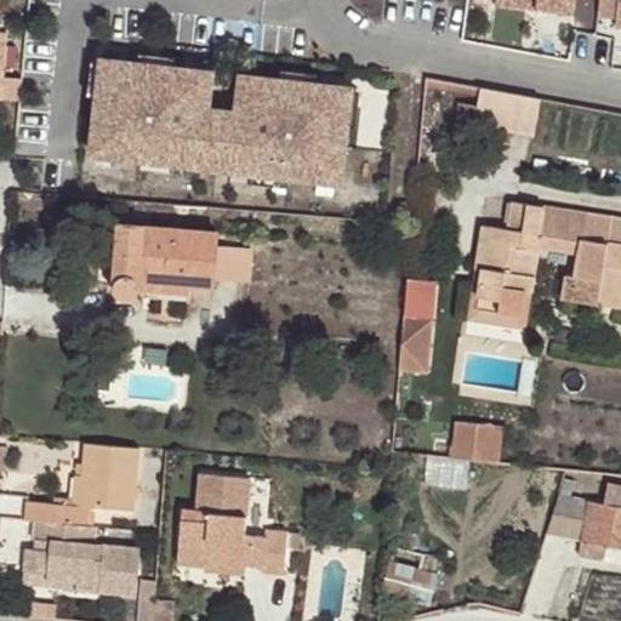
[(495,0),(496,4),(575,12),(576,0),(495,0)]
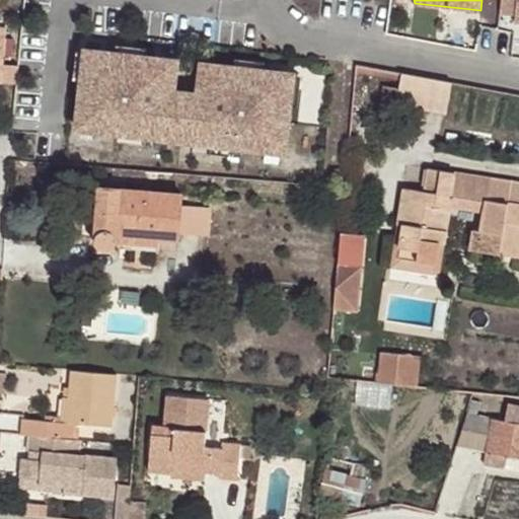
[(518,0),(501,0),(500,12),(516,14),(515,22),(518,21),(518,0)]
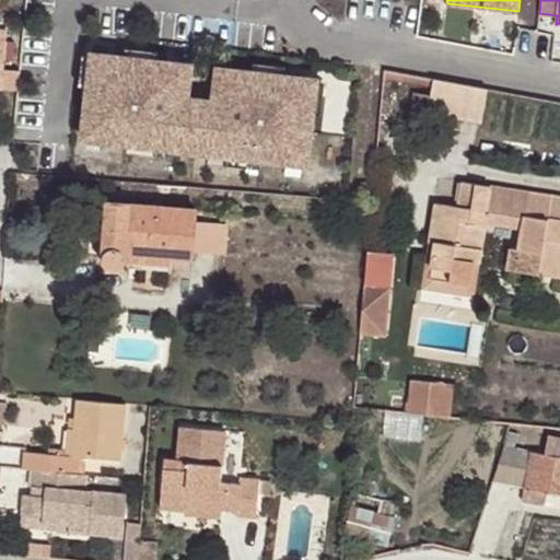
[(191,62),(93,49),(82,135),(305,163),(316,78),(218,66),(213,98),(213,100),(220,101),(218,117),(178,112),(181,96),(187,96),(187,95),(191,62)]
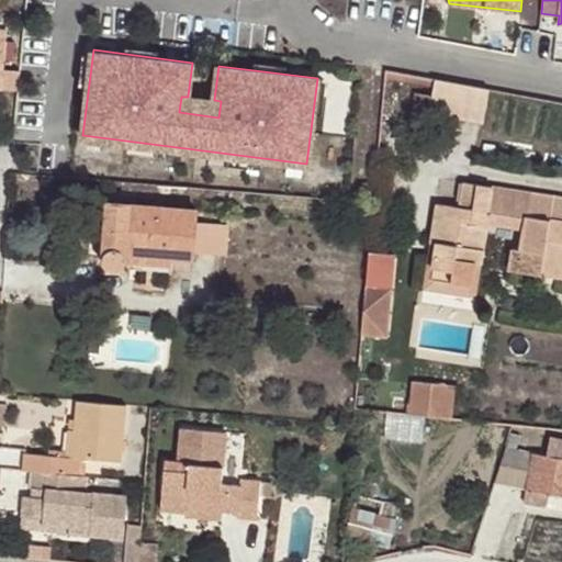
[(388,96),(414,101),(416,75),(392,69),(388,96)]
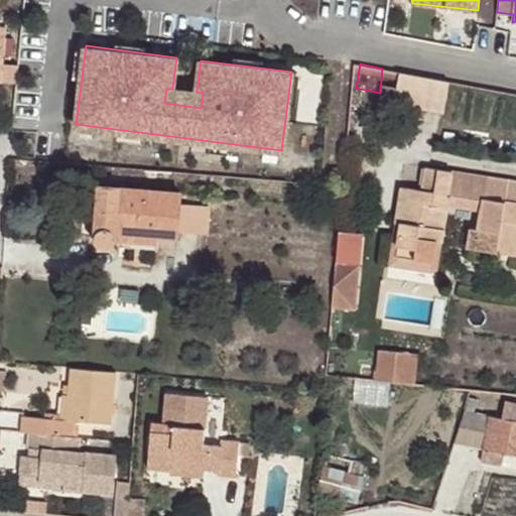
[(382,69),(380,93),(394,96),(399,72),(382,69)]
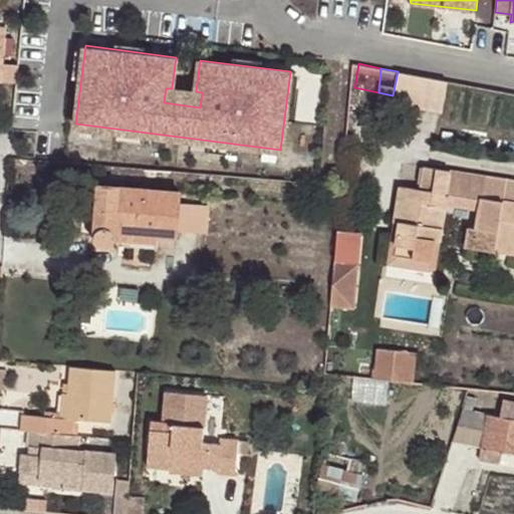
[(442,110),(448,80),(398,71),(393,95),(393,100),(442,110)]
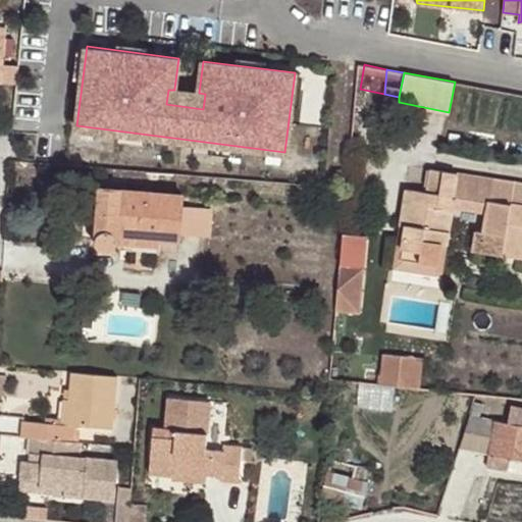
[(203,109),(205,94),(199,93),(199,92),(174,89),(174,90),(168,90),(166,104),(203,109)]
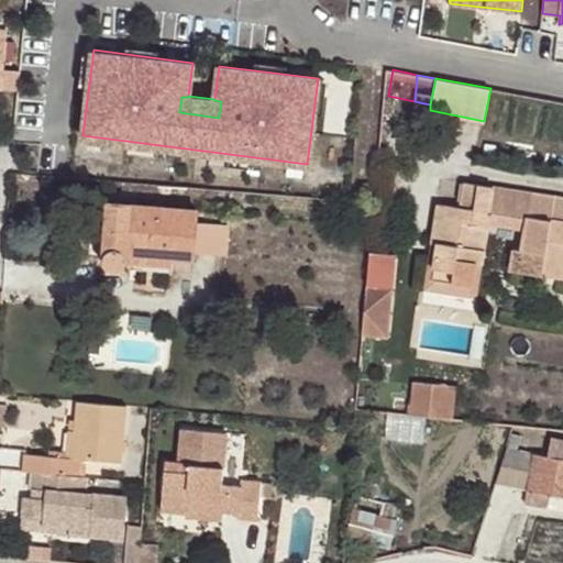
[(438,203),(431,241),(438,242),(433,278),(472,284),(476,251),(483,252),(487,223),(489,212),(526,219),(523,229),(521,249),(512,249),(510,268),(542,273),(544,262),(562,264),(562,196),(464,181),(461,207),(438,203)]
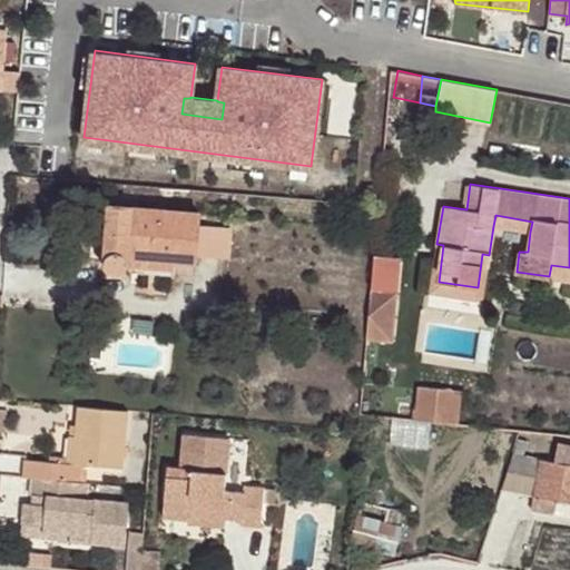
[(123,273),(126,268),(128,257),(175,261),(195,262),(198,212),(108,204),(105,266),(108,271),(112,274),(118,274),(123,273)]
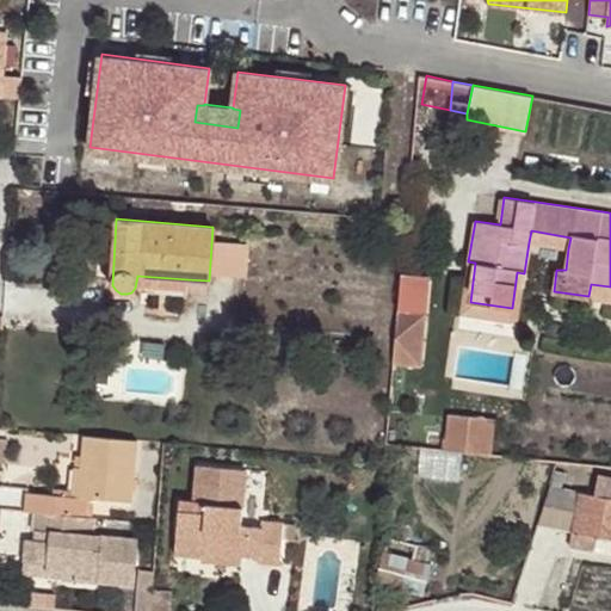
[(531,230),(529,242),(568,248),(571,238),(531,230)]
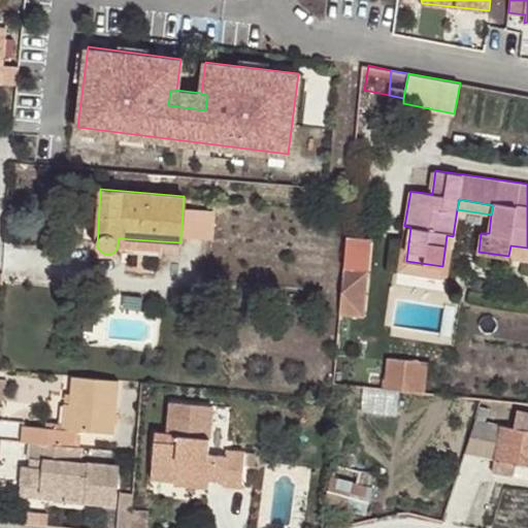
[(410,227),(404,226),(398,270),(448,277),(453,236),(447,235),(442,266),(406,261),(410,227)]
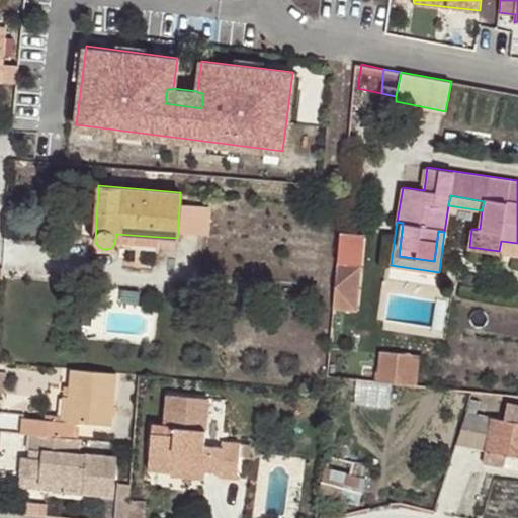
[(362,309),(365,230),(338,229),(336,308),(362,309)]
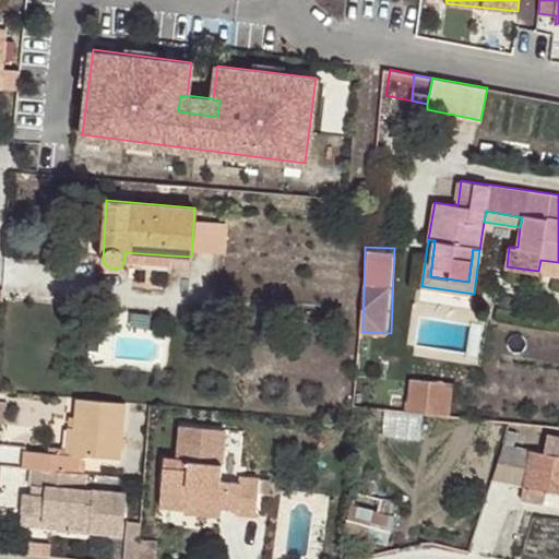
[(126,252),(123,263),(170,268),(171,256),(126,252)]
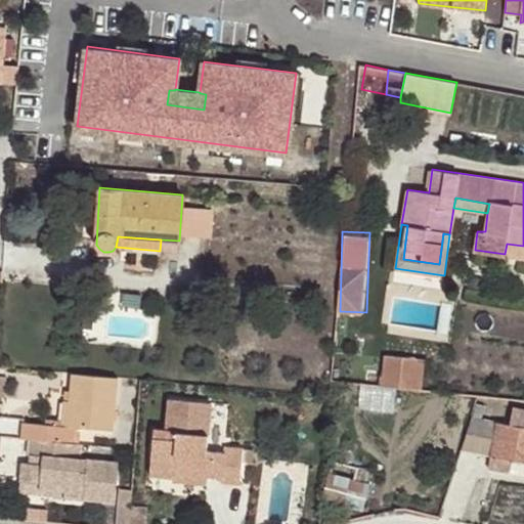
[(523,256),(523,246),(507,244),(505,254),(523,256)]
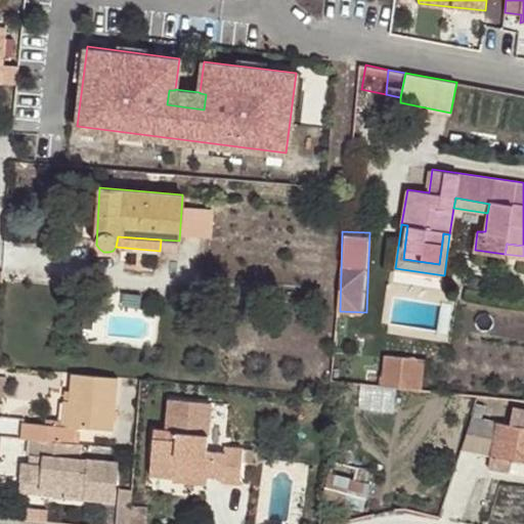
[(384,355),(382,385),(422,388),(423,358),(384,355)]
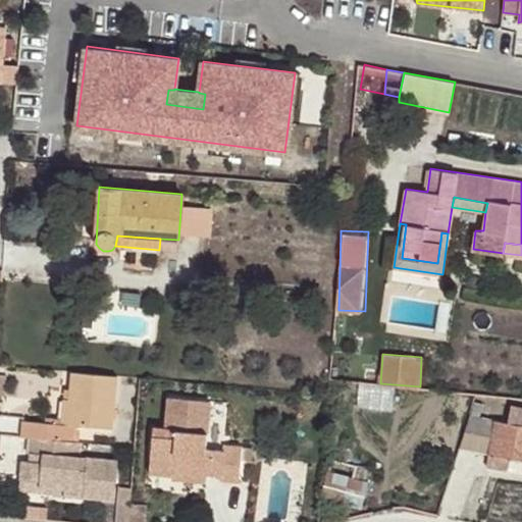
[(111,426),(117,375),(72,370),(69,401),(67,423),(73,423),(111,426)]
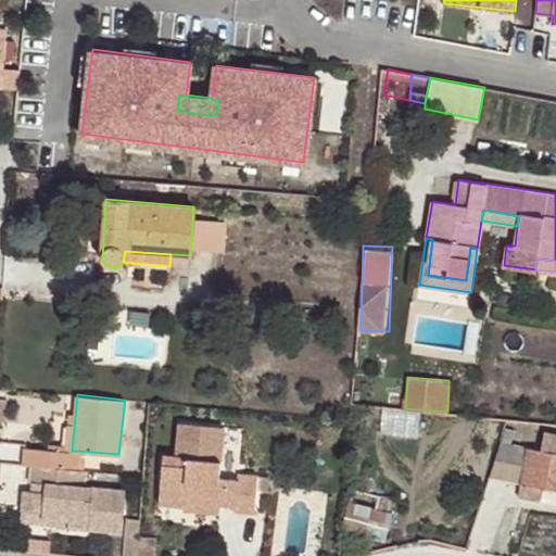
[(165,453),(161,505),(185,507),(185,498),(200,500),(199,504),(219,505),(236,507),(236,510),(253,513),(256,476),(239,474),(239,479),(218,477),(223,426),(200,424),(181,422),(178,421),(176,454),(165,453)]
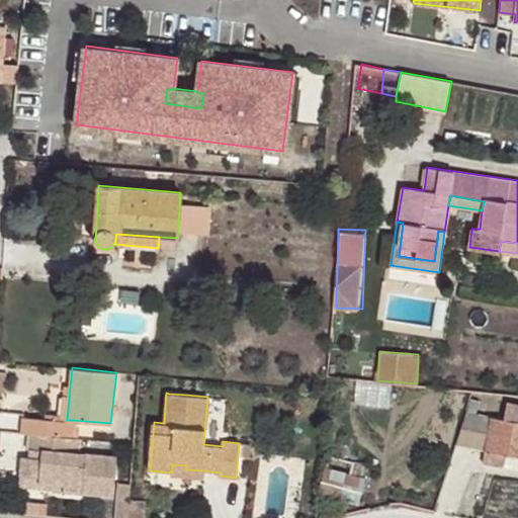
[(61,420),(67,420),(69,398),(63,397),(61,420)]
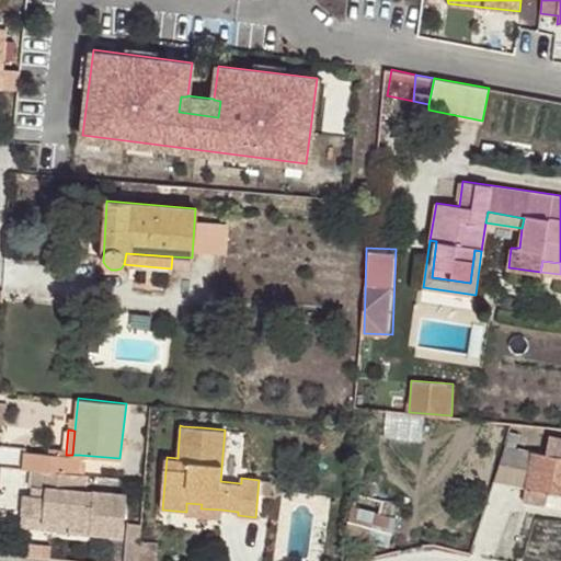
[(560,436),(551,435),(546,454),(514,447),(518,434),(508,431),(494,479),(526,485),(524,499),(544,502),(547,490),(560,492),(560,436)]
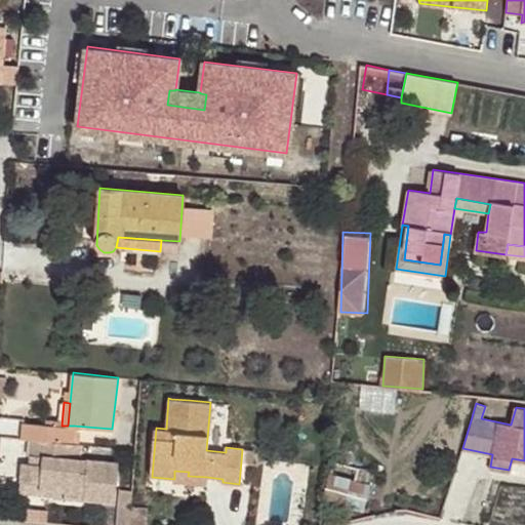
[(23,421),(21,438),(31,439),(52,440),(54,425),(23,421)]
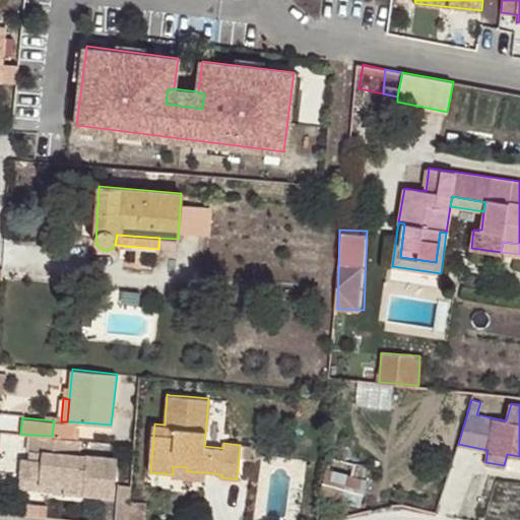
[(71,438),(73,421),(67,421),(61,421),(54,420),(52,436),(71,438)]
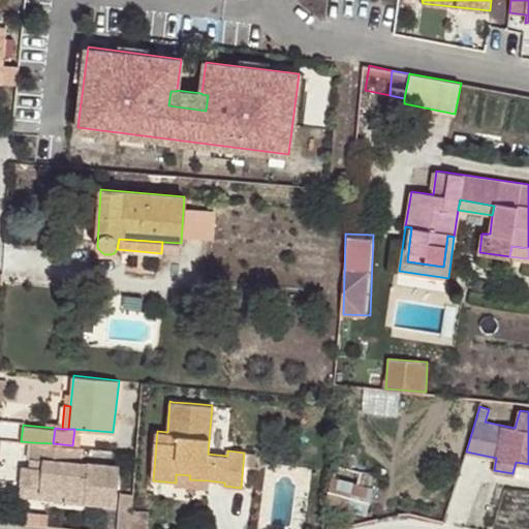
[(83,462),(84,446),(72,445),(53,443),(31,442),(30,457),(32,457),(32,466),(24,466),(22,485),(40,486),(40,492),(65,494),(66,500),(116,504),(119,465),(83,462)]
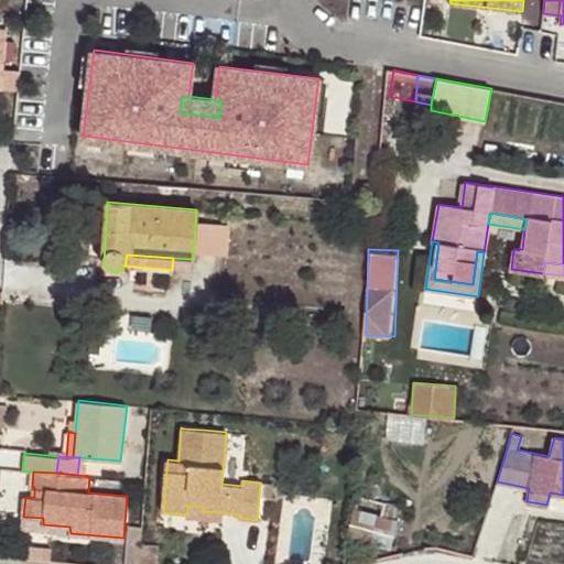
[(563,507),(563,495),(550,492),(546,505),(563,507)]
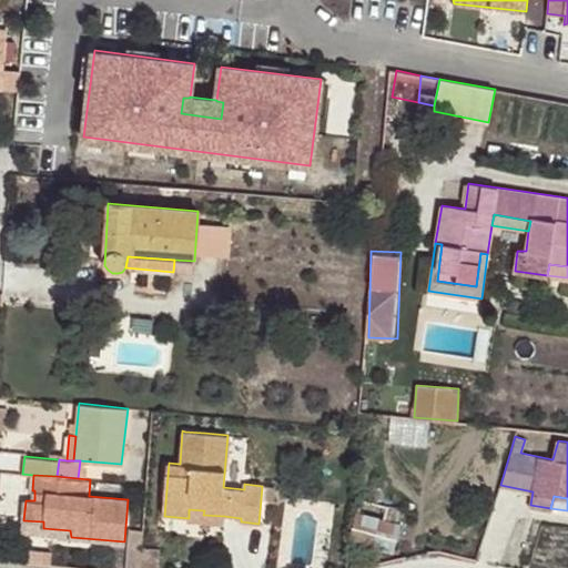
[(362,499),(351,539),(392,550),(398,523),(385,519),(388,506),(362,499)]
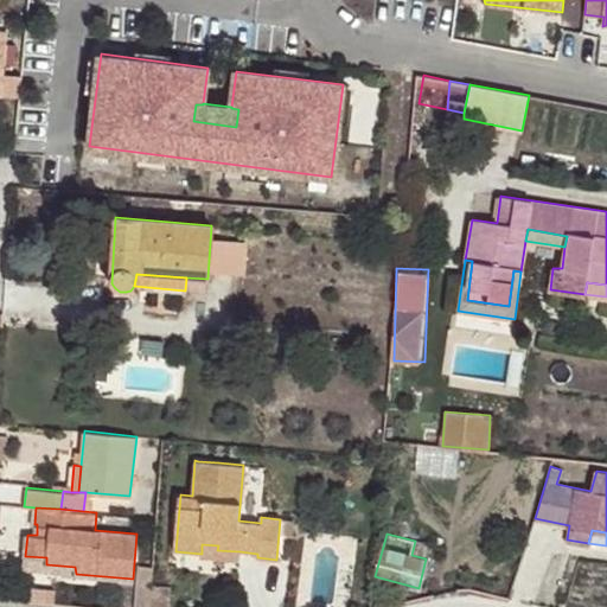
[(218,545),(202,544),(202,554),(202,558),(240,561),(240,551),(217,550),(218,545)]
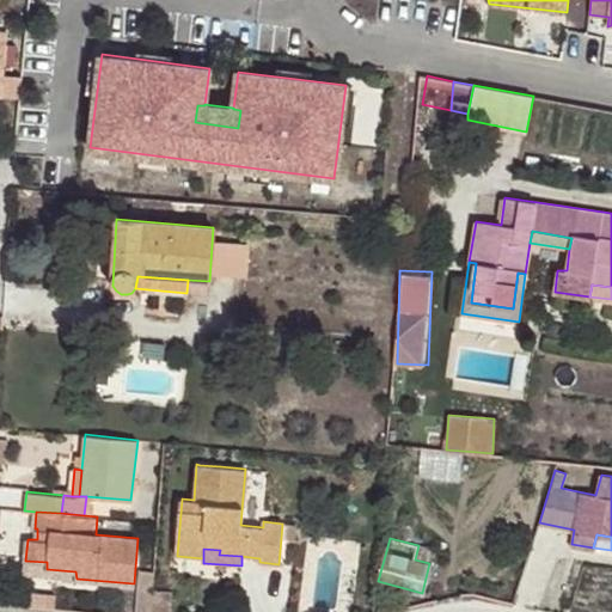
[(24,574),(77,579),(75,571),(47,569),(47,562),(25,561),(24,574)]
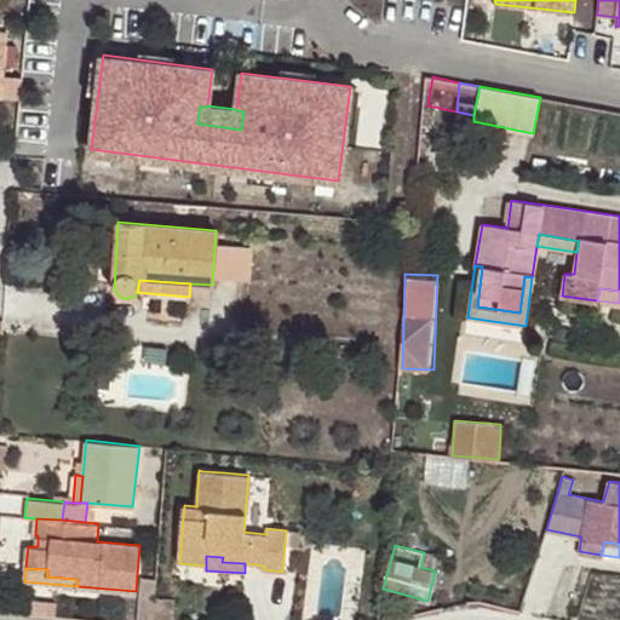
[(154,619),(155,597),(156,580),(142,579),(137,619),(154,619)]
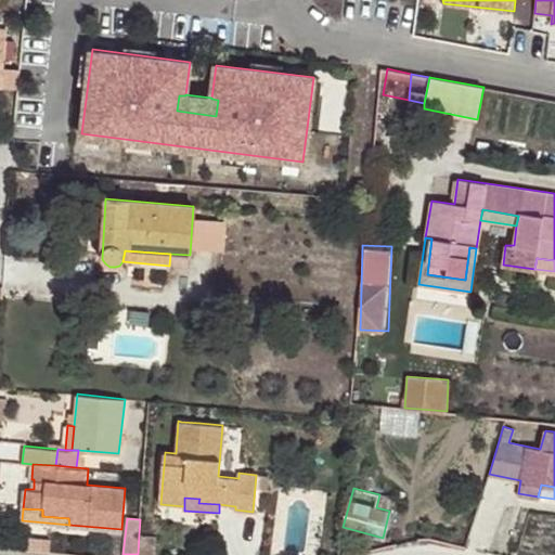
[(138,554),(154,554),(156,536),(139,534),(138,554)]
